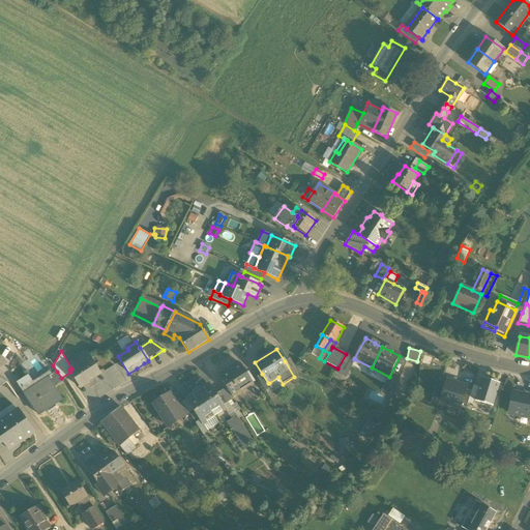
[(70,362),(74,367),(90,357),(87,352),(70,362)]
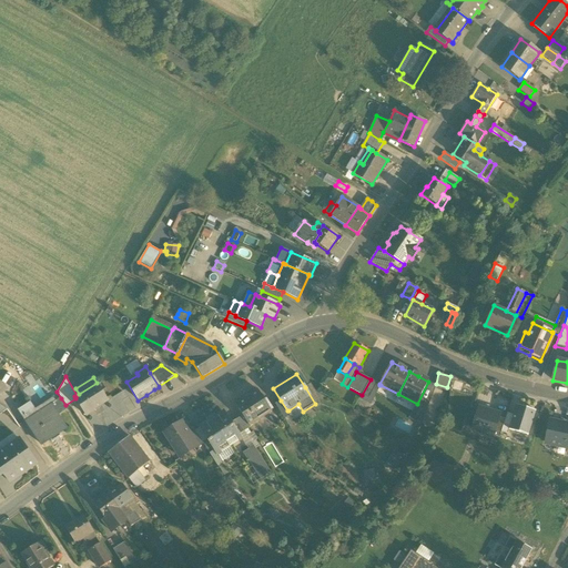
[(377,383),(371,379),(362,395),(368,398),(377,383)]
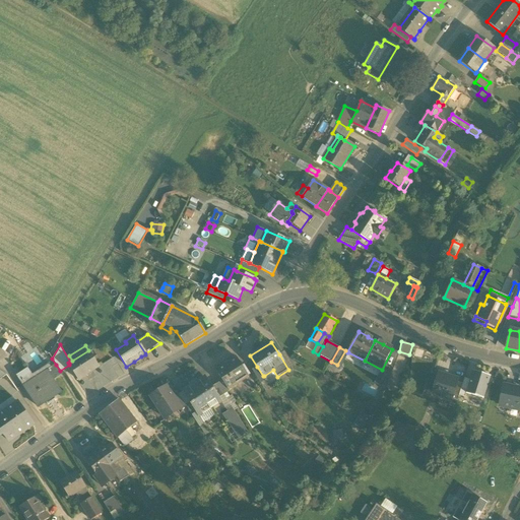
[(69,365),(79,380),(87,375),(86,375),(100,367),(89,349),(88,350),(72,361),(70,362),(68,363),(69,365)]
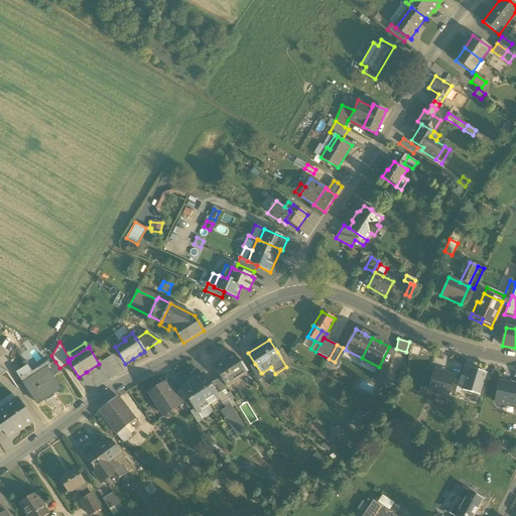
[(335,362),(329,359),(327,363),(337,368),(346,350),(345,350),(345,349),(343,348),(335,362)]
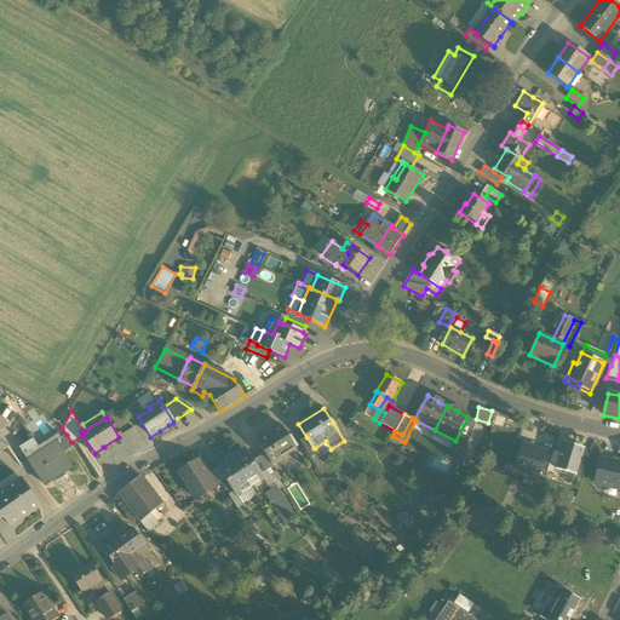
[(333,423),(344,441),(350,436),(339,419),(333,423)]
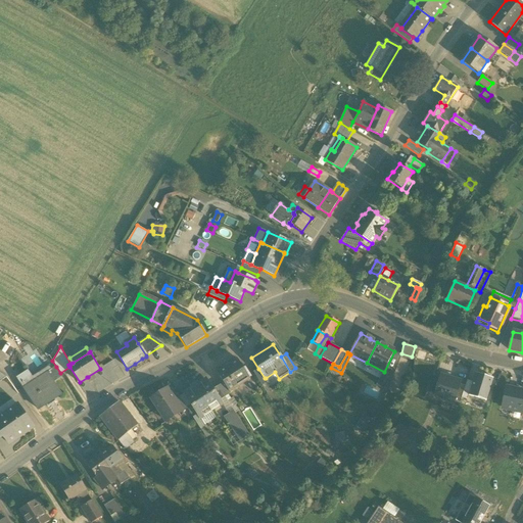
[(223,383),(229,391),(238,385),(237,383),(247,376),(249,379),(249,378),(238,360),(217,373),(223,383)]
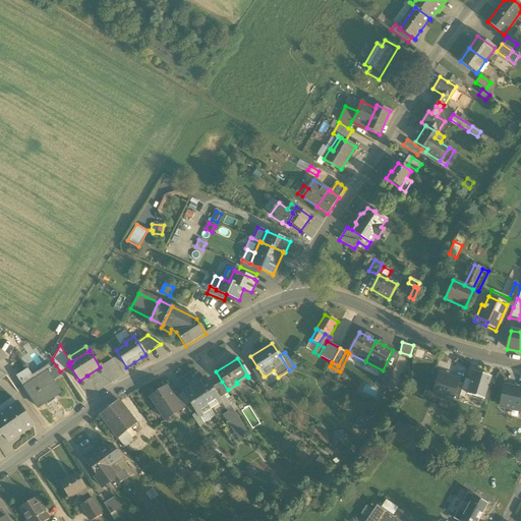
[(33,375),(32,373),(30,374),(33,381),(38,378),(40,381),(47,375),(45,372),(51,368),(49,365),(33,375)]
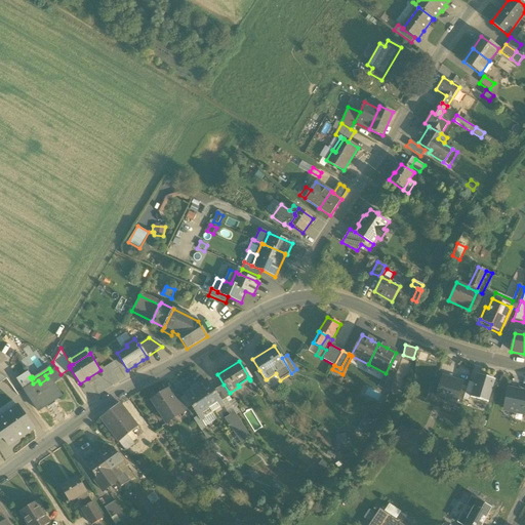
[(63,378),(61,374),(56,368),(51,371),(45,375),(47,378),(48,377),(53,385),(63,378)]
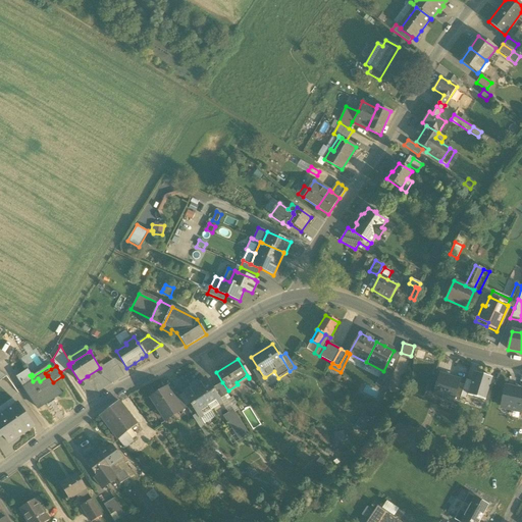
[(253,371),(261,384),(267,381),(265,377),(264,377),(258,368),(253,371)]
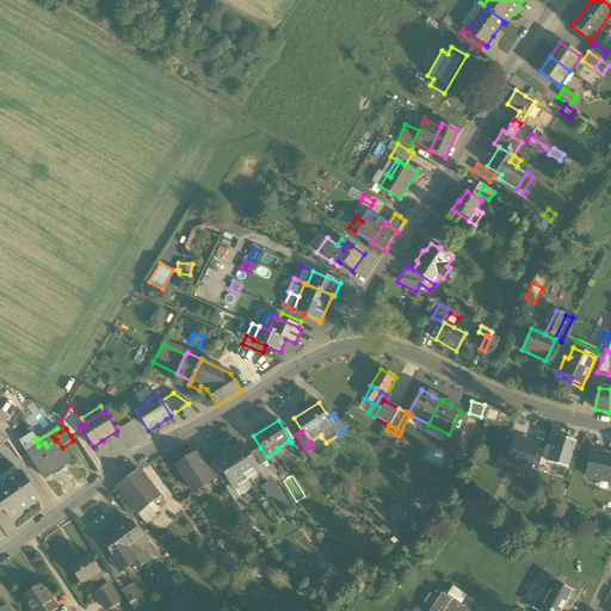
[(310,442),(313,446),(316,452),(327,445),(326,443),(321,434),(310,442)]
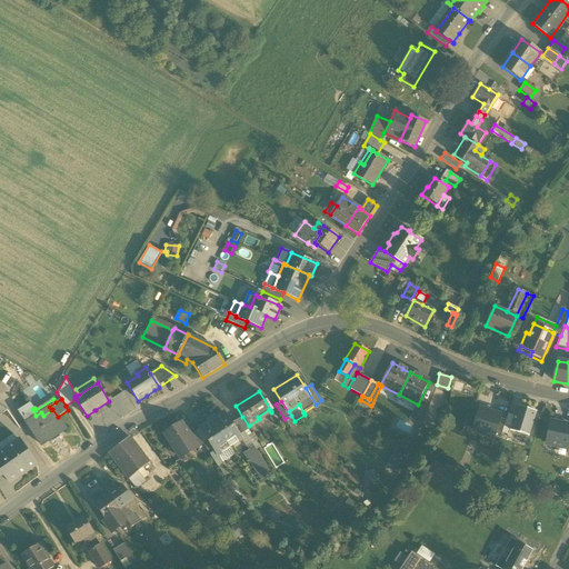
[(417,422),(421,407),(418,405),(410,419),(417,422)]
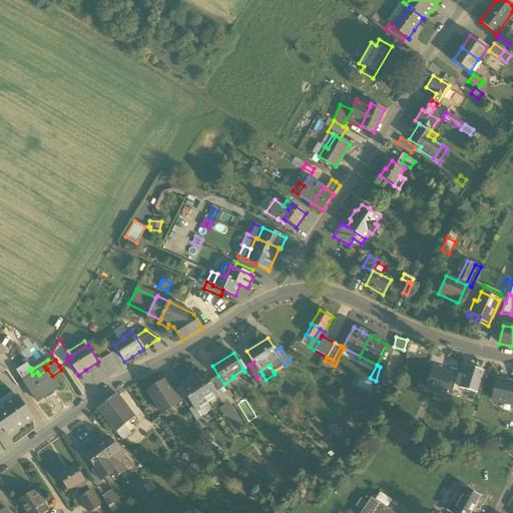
[(26,366),(17,372),(19,375),(29,369),(26,366)]
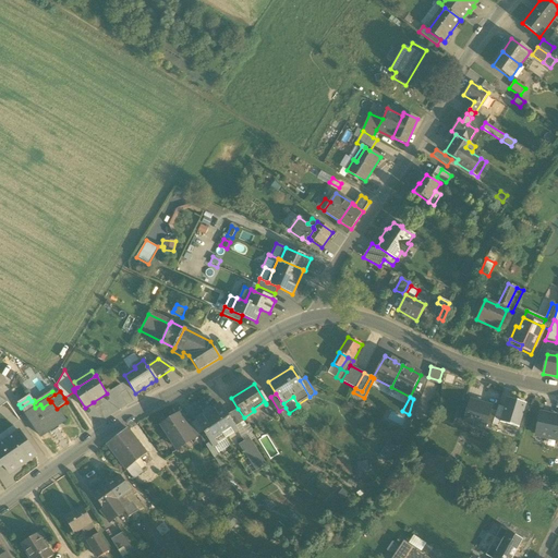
[(526,404),(507,398),(505,408),(500,423),(519,428),(526,404)]
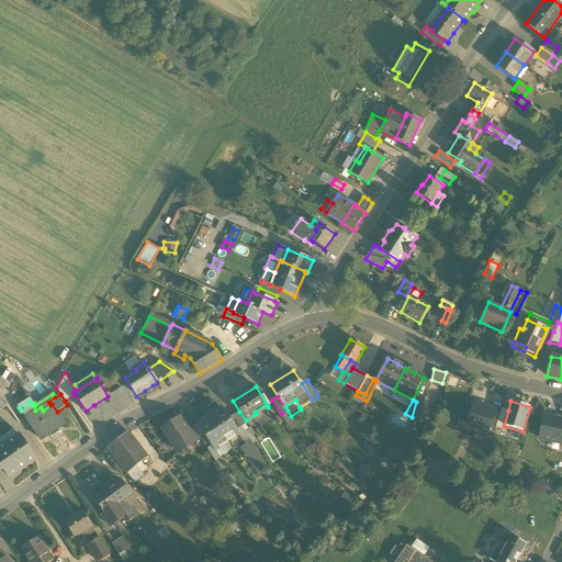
[(412,417),(418,419),(423,403),(416,402),(412,417)]
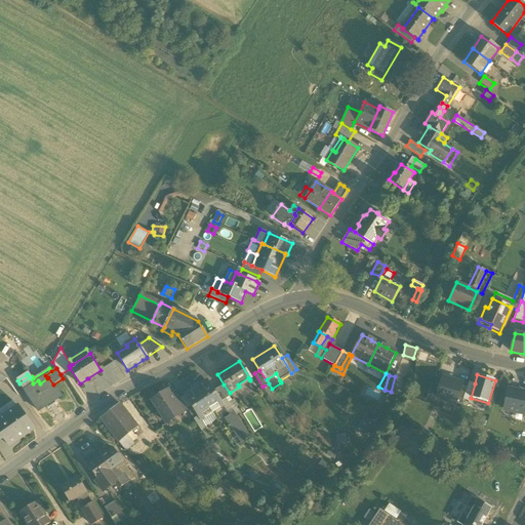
[(450,378),(442,376),(436,396),(445,399),(444,402),(455,405),(455,403),(461,386),(461,384),(450,380),(450,378)]
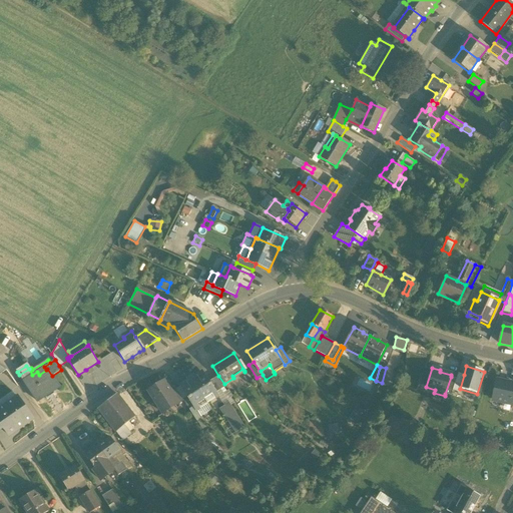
[(29,369),(19,375),(37,402),(47,396),(46,394),(59,386),(52,376),(47,369),(46,370),(39,375),(37,372),(32,375),(29,369)]
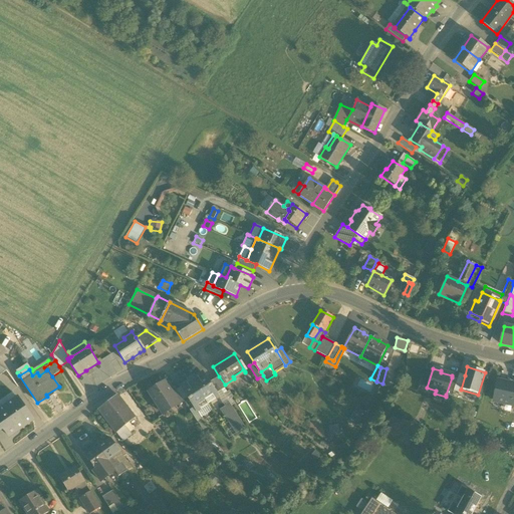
[(233,376),(234,378),(245,372),(243,369),(233,376)]
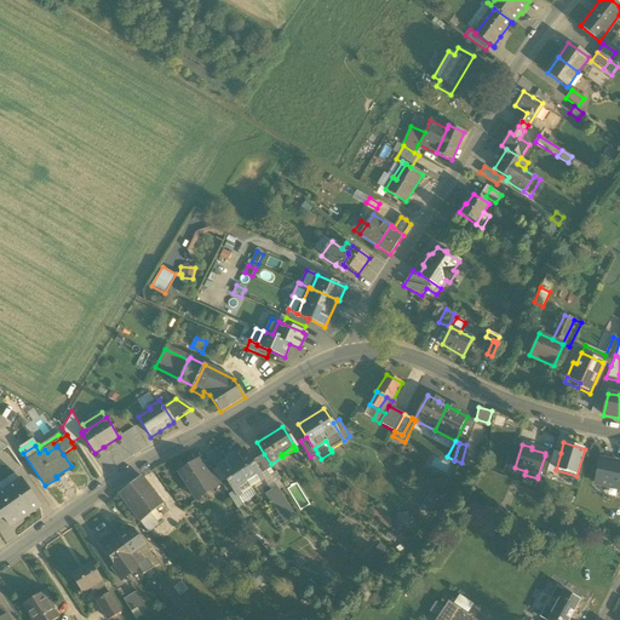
[(252,463),(244,451),(219,468),(227,478),(235,492),(237,495),(251,487),(263,480),(259,475),(252,463)]
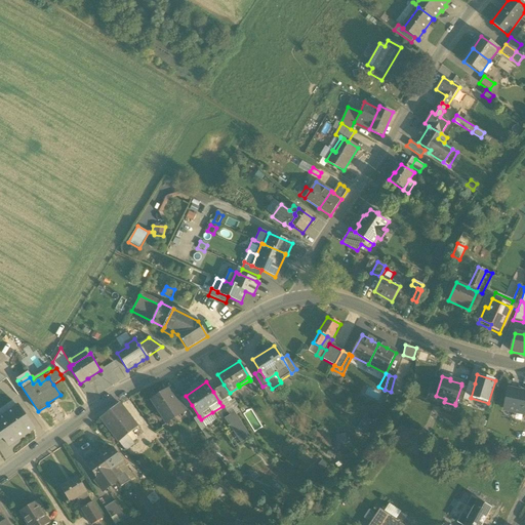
[(463,400),(469,401),(471,398),(475,384),(469,381),(467,388),(463,400)]
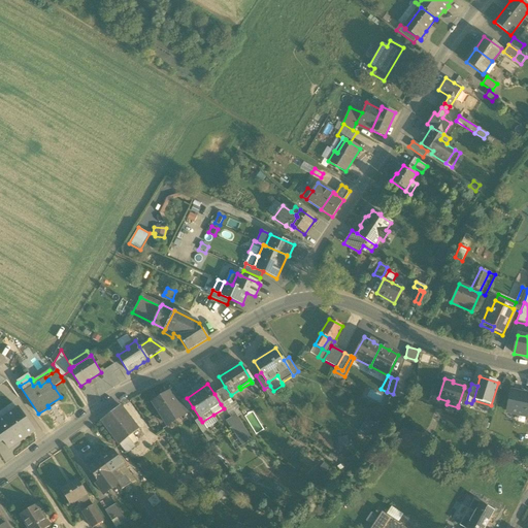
[(271,392),(273,391),(270,386),(264,389),(269,397),(272,395),(272,394),(271,392)]
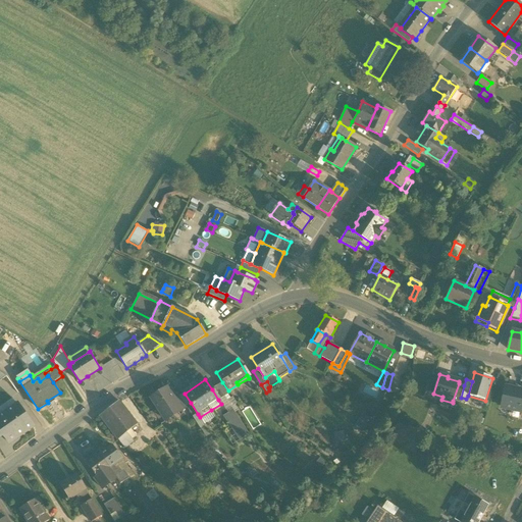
[(228,390),(222,382),(212,389),(218,400),(224,397),(228,395),(230,393),(228,390)]
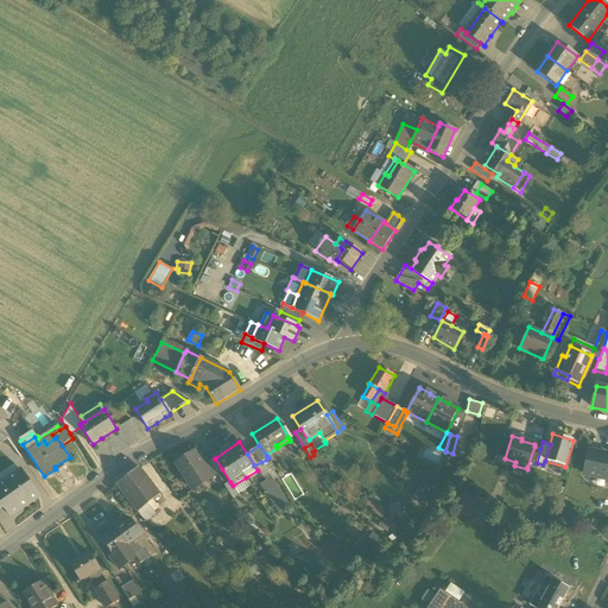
[(534,447),(527,467),(534,469),(537,463),(540,449),(534,447)]
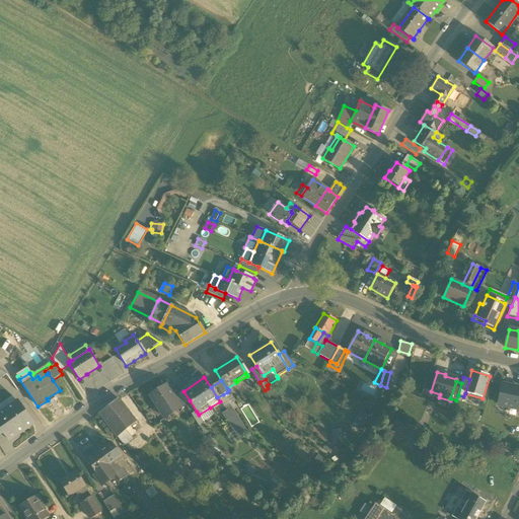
[(150,395),(163,416),(178,405),(171,394),(165,385),(150,395)]
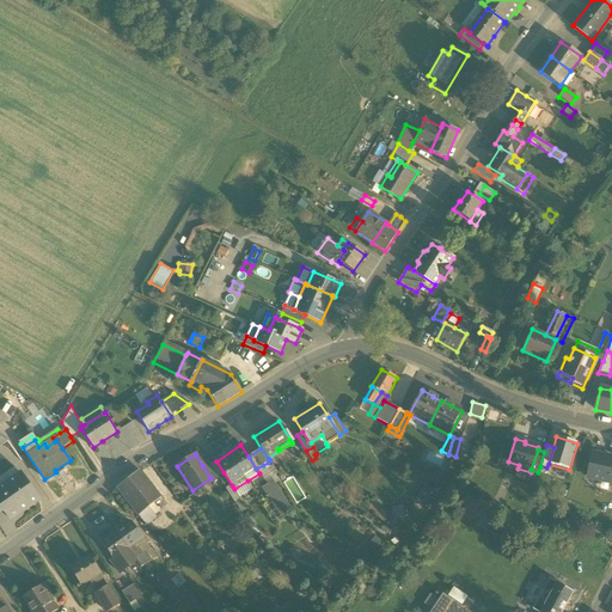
[(611,457),(594,454),(588,477),(611,482),(611,477),(611,457)]
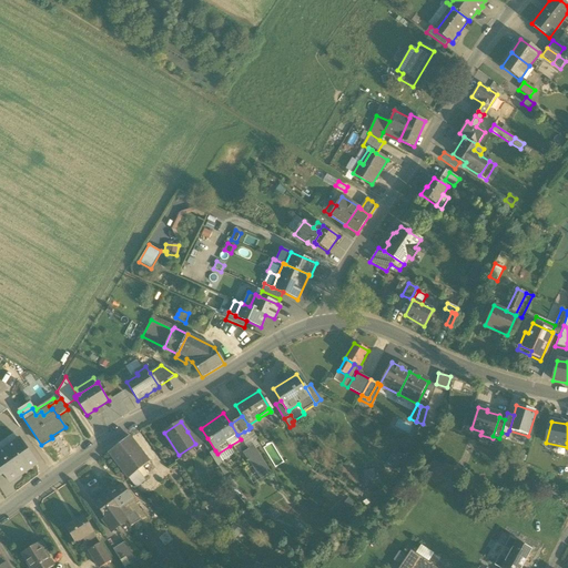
[(198,448),(203,444),(202,442),(195,432),(193,427),(188,432),(195,444),(198,448)]
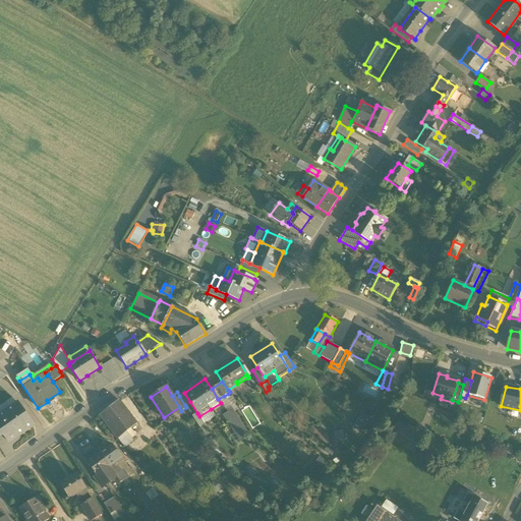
[(179,396),(185,405),(190,402),(184,393),(179,396)]
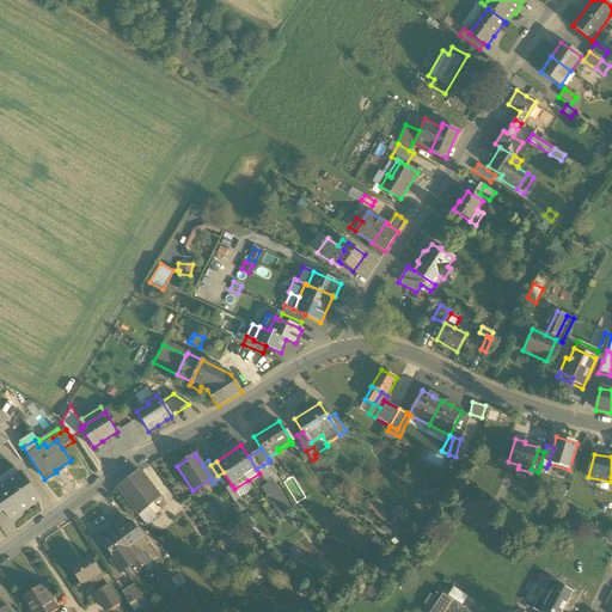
[(19,465),(0,477),(0,484),(23,470),(19,465)]
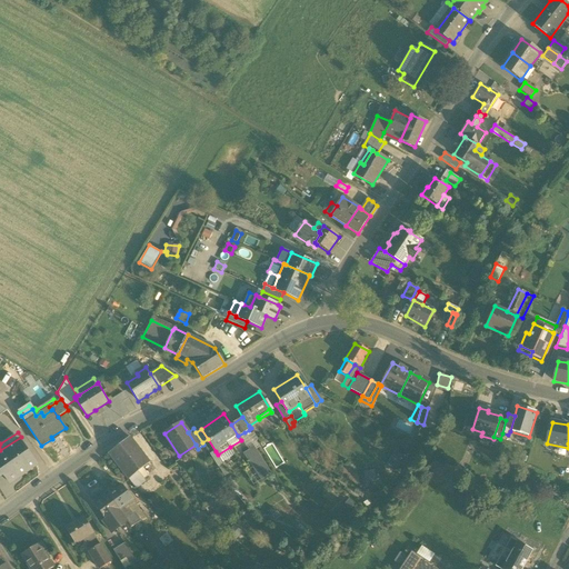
[(238,436),(241,440),(246,448),(247,448),(249,450),(253,447),(252,445),(247,437),(245,432),(238,436)]
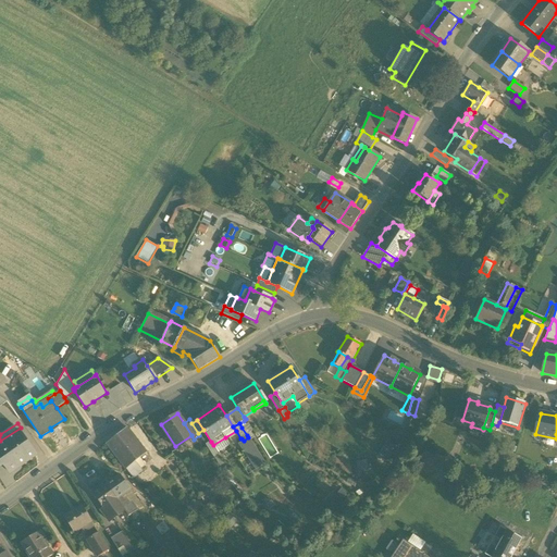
[(246,424),(242,428),(247,435),(251,432),(254,431),(248,423),(246,424)]
